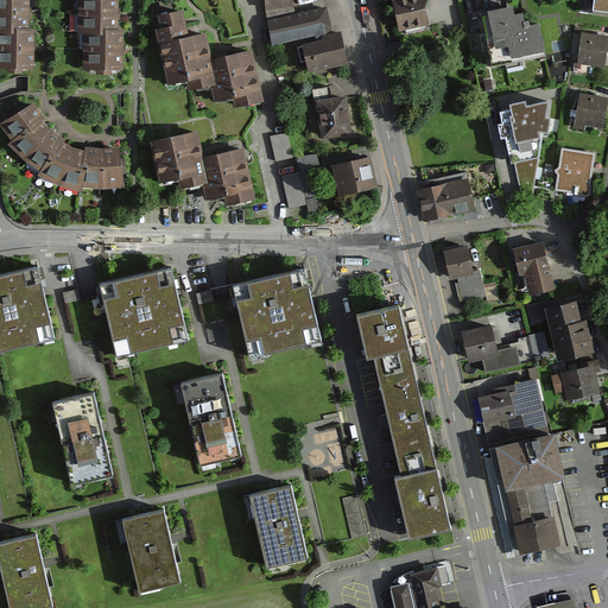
[(0,0),(0,32),(17,33),(17,29),(30,29),(30,0),(0,0)]
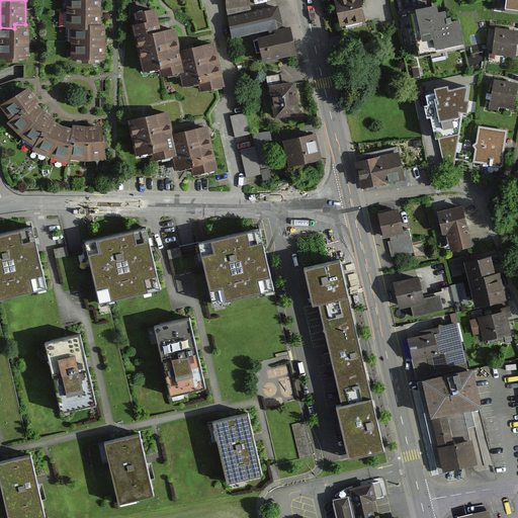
[(67,0),(67,27),(72,27),(88,27),(88,23),(101,23),(100,0),(67,0)]
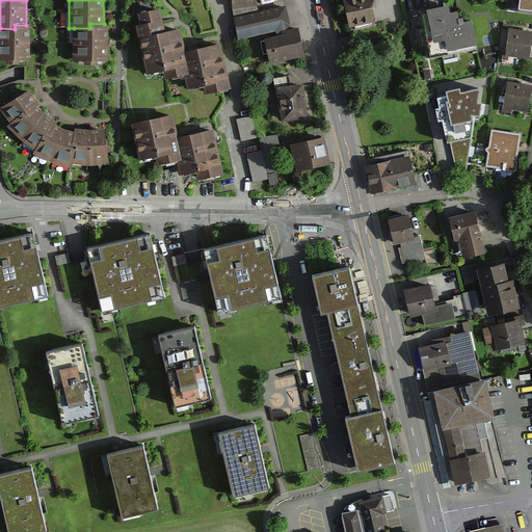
[(372,0),(343,0),(350,22),(354,21),(356,27),(375,22),(373,16),(376,15),(372,0)]
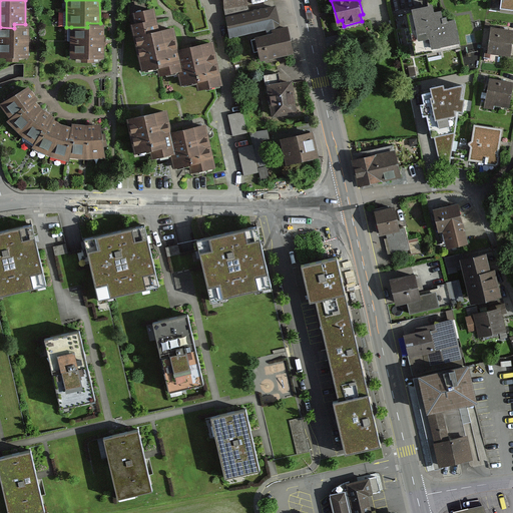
[(512,0),(501,0),(501,8),(512,9),(512,0)]
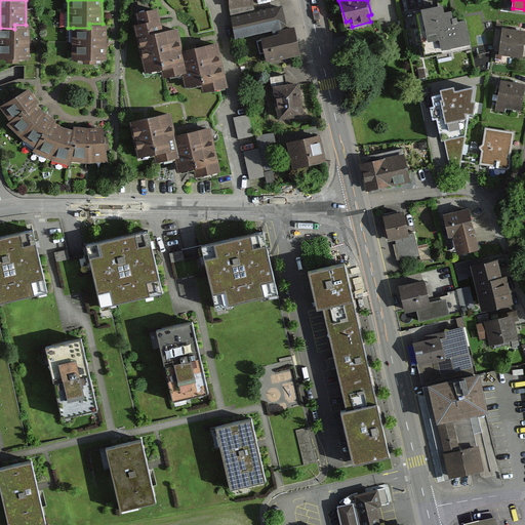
[(237,36),(272,28),(273,32),(261,35),(263,38),(257,39),(260,51),(266,50),(268,58),(301,51),(295,21),(287,23),(283,3),(254,9),(253,3),(229,6),(237,36)]
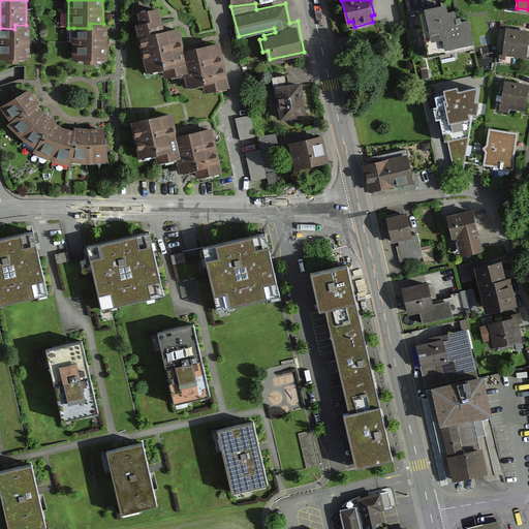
[(475,47),(469,20),(462,22),(461,17),(456,18),(455,12),(448,13),(446,5),(418,11),(429,58),(440,55),(441,60),(456,57),(455,52),(475,47)]
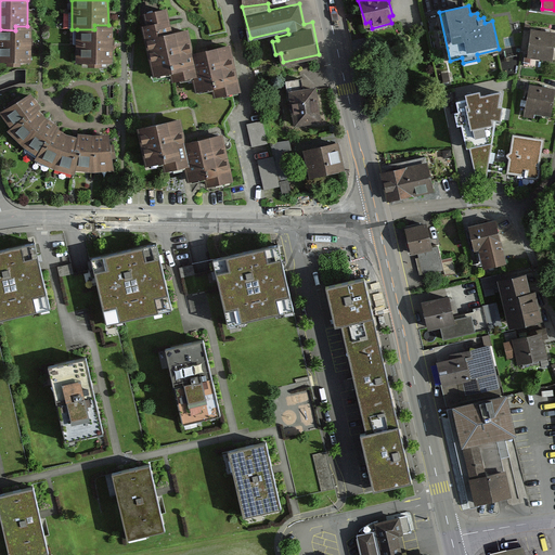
[(175,79),(195,75),(185,28),(169,31),(165,7),(145,11),(147,24),(144,25),(155,75),(173,71),(175,79)]
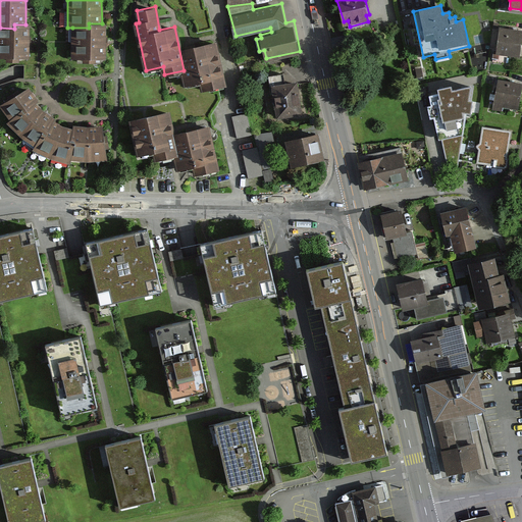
[(89,28),(72,28),(72,60),(82,60),(82,65),(97,66),(97,60),(106,60),(107,23),(102,23),(89,23),(89,28)]
